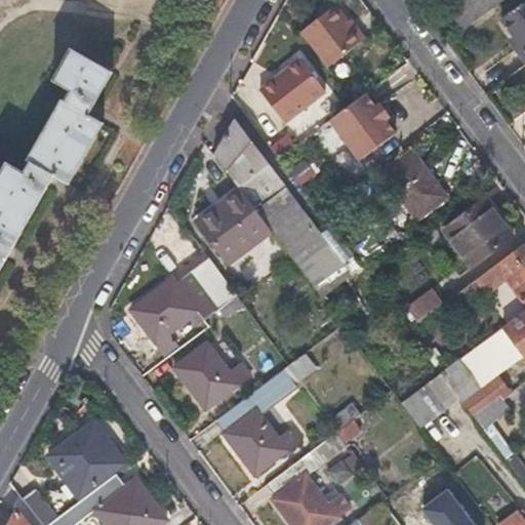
[(453,0),(445,7),(461,30),(502,0),(453,0)]
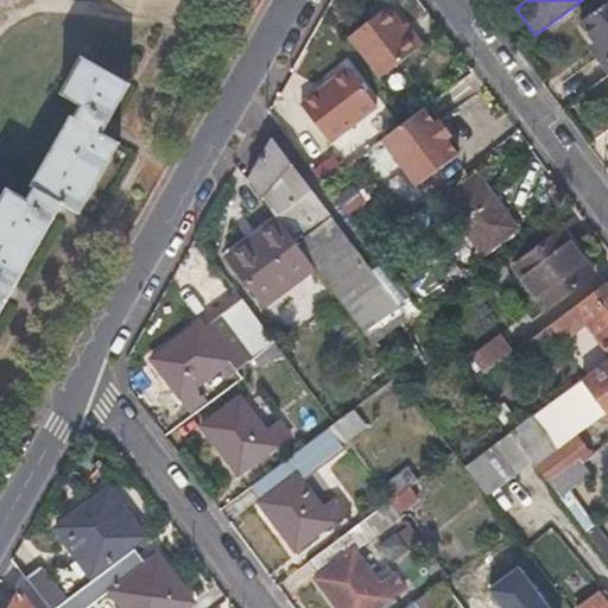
[(596,58),(607,73),(607,0),(580,20),(594,39),(603,52),(596,58)]
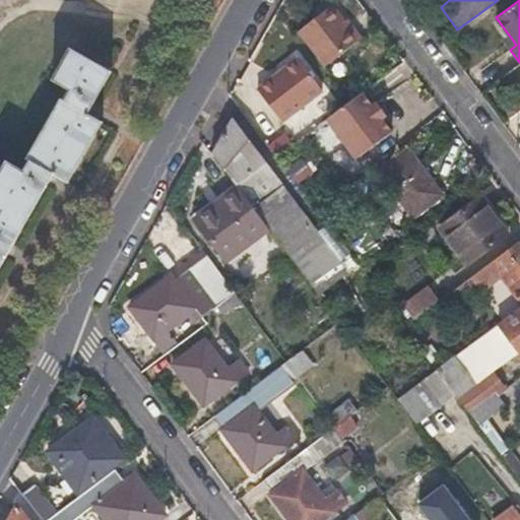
[(331,7),(296,35),(324,72),(360,44),(331,7)]
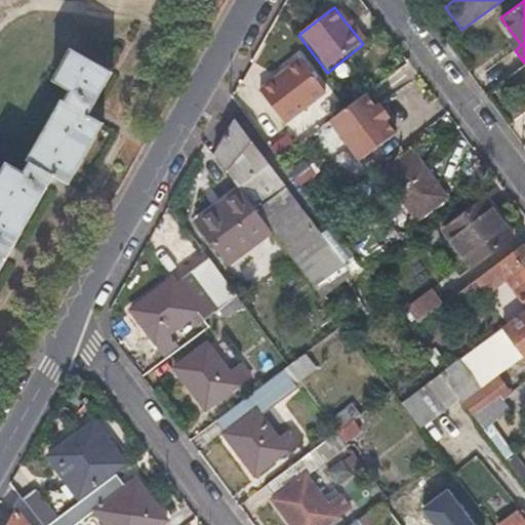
[(506,39),(515,50),(521,45),(513,34),(506,39)]
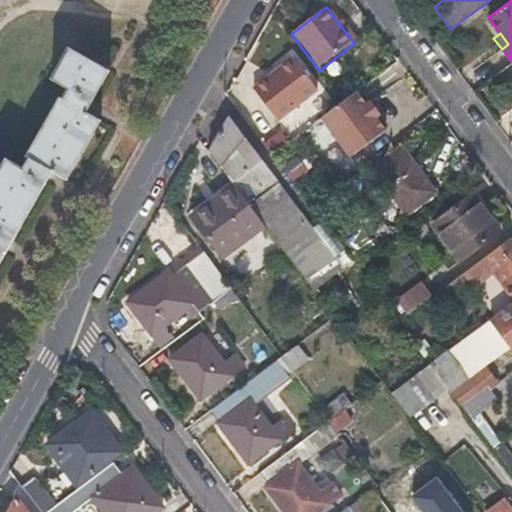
[(27,158),(30,161),(24,171),(6,161),(0,172),(0,262),(51,173),(66,182),(100,121),(84,112),(108,71),(69,48),(52,79),(71,89),(65,101),(61,99),(27,158)]
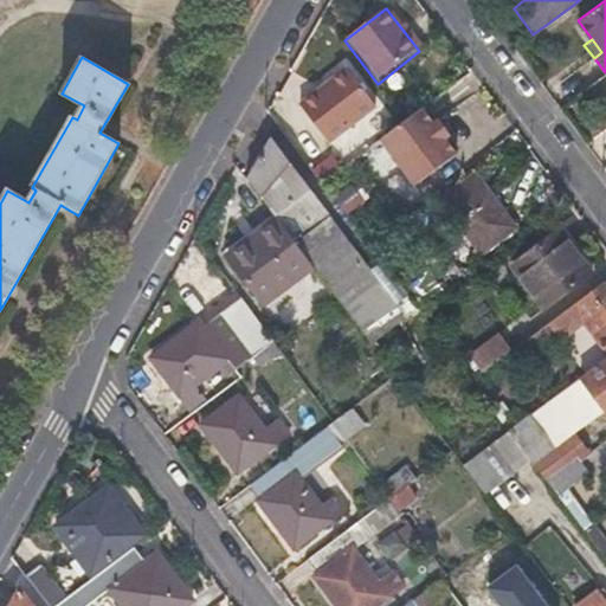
[(374,108),(347,72),(301,108),(327,144),(374,108)]
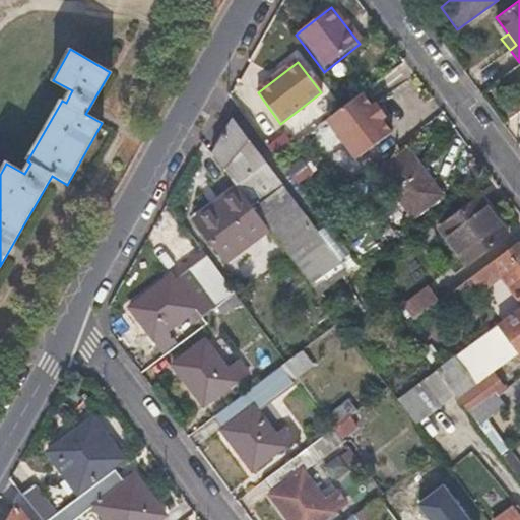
[(347,104),(325,121),(354,159),(390,133),(380,120),(382,118),(373,106),(371,107),(361,93),(347,104)]
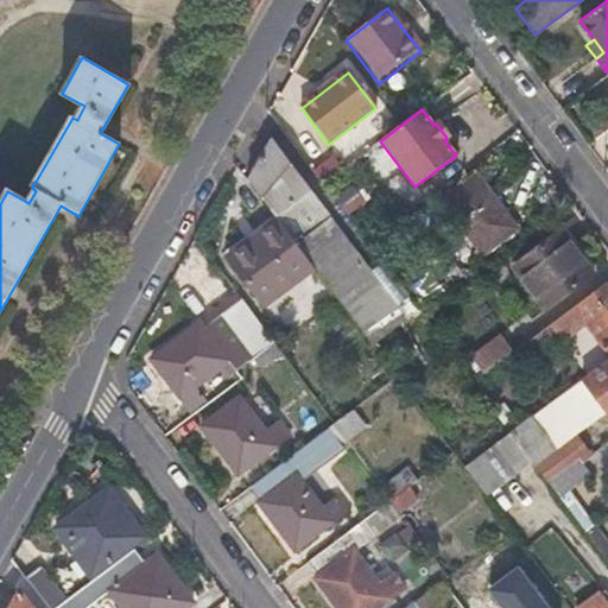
[(312,268),(361,333),(394,308),(393,306),(369,274),(271,143),(248,182),(277,220),(312,268)]
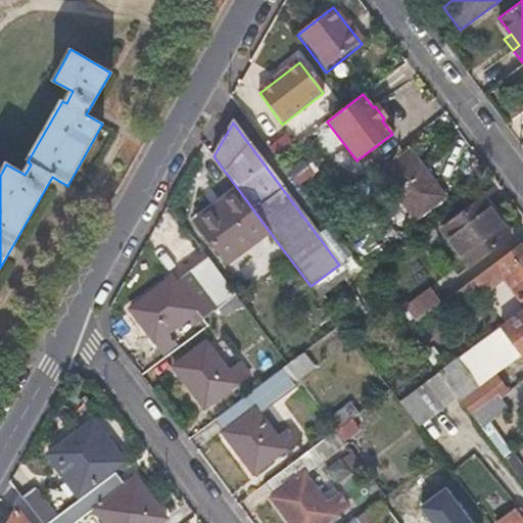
[(287,135),(269,149),(277,159),(295,145),(287,135)]
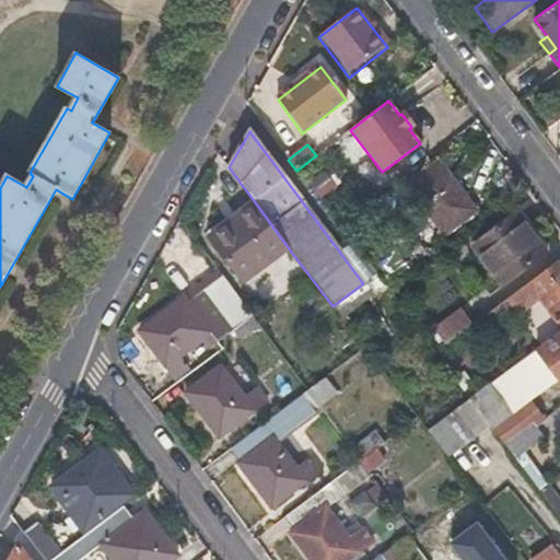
[(475,210),(439,162),(407,185),(443,233),(475,210)]
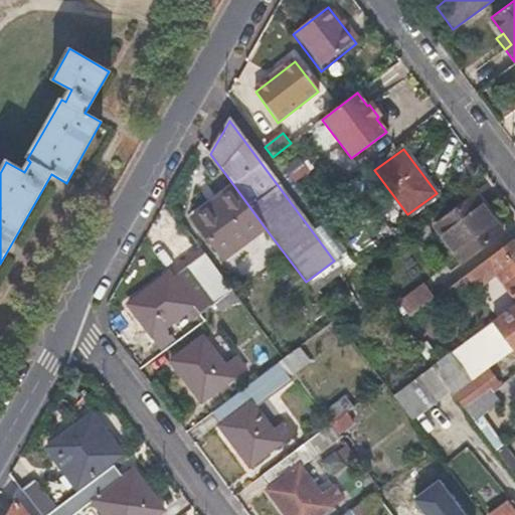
[(226,258),(265,227),(234,186),(195,215),(226,258)]
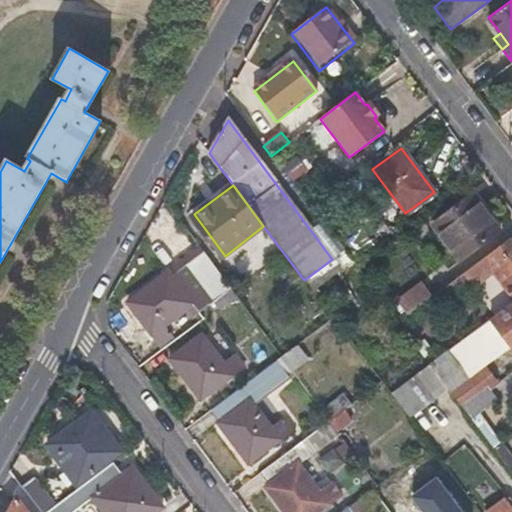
[(460,262),(500,232),(472,195),(433,225),(460,262)]
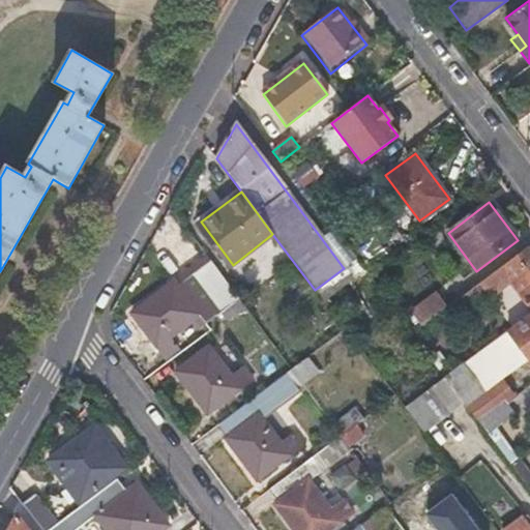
[(322,239),(343,267),(354,258),(333,231),(322,239)]
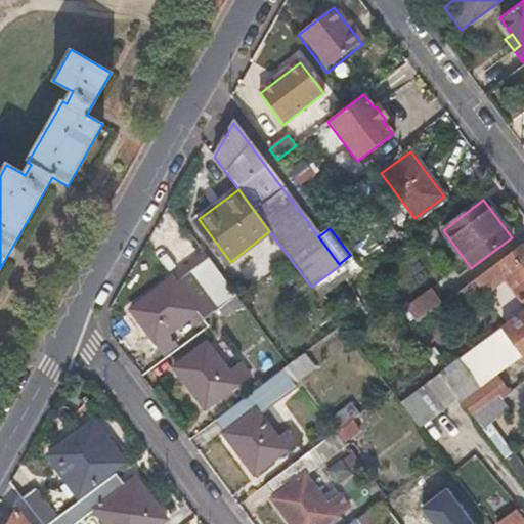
[(523,248),(522,245),(455,294),(466,307),(504,278),(523,307),(523,248)]
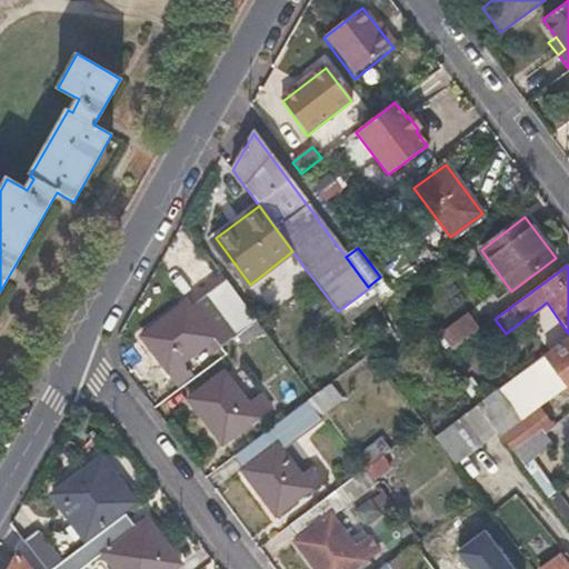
[(179,363),(249,312),(227,280),(190,307),(187,302),(141,338),(177,387),(189,378),(179,363)]
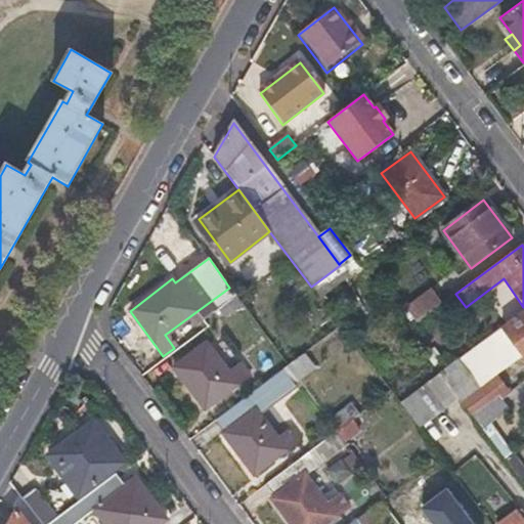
[(406,308),(417,322),(441,304),(431,290),(406,308)]
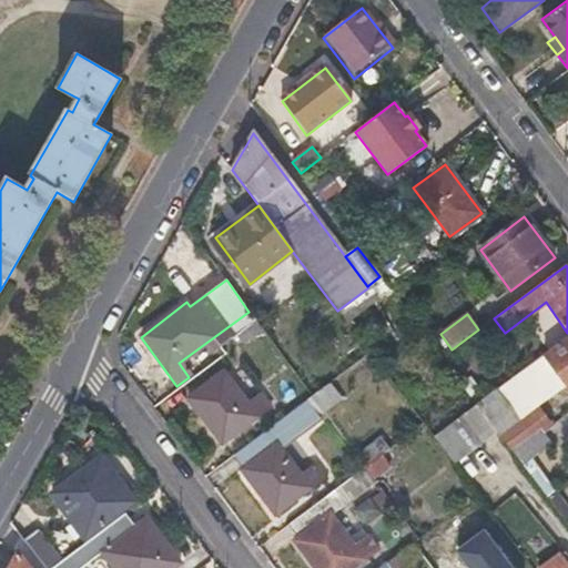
[(567,340),(545,356),(567,387),(567,340)]
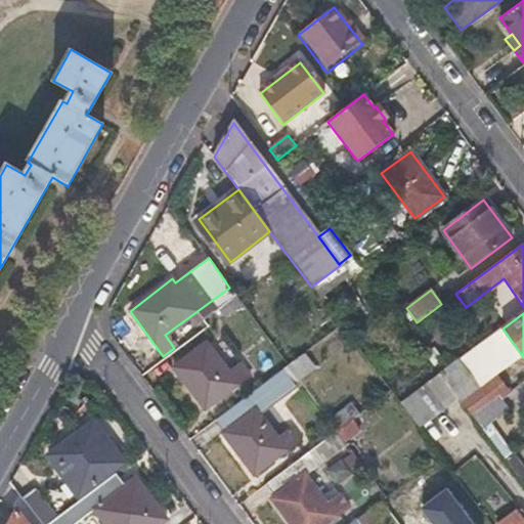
[(239,365),(227,375),(206,344),(174,368),(204,409),(249,377),(239,365)]
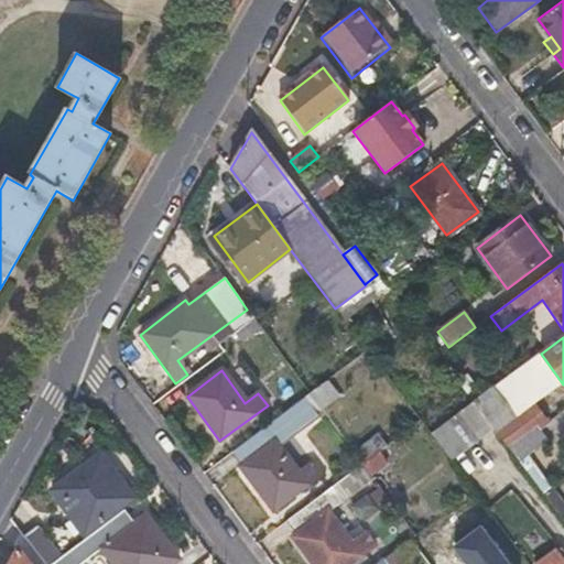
[(315,407),(307,396),(279,416),(286,427),(315,407)]
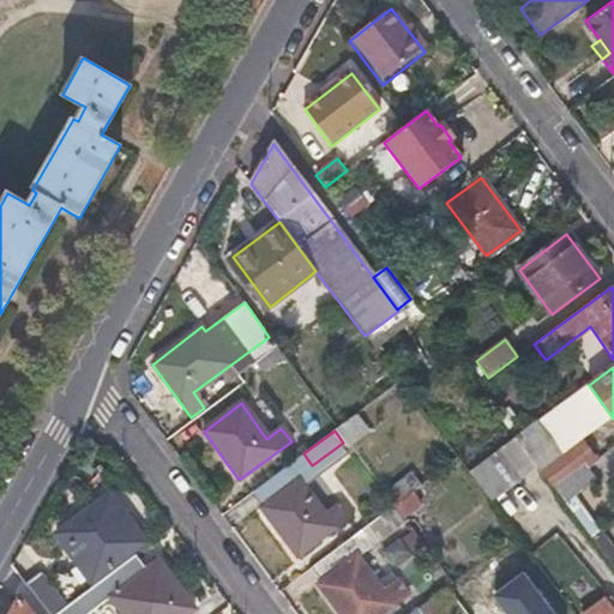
[(467,471),(489,500),(536,467),(528,456),(513,437),(467,471)]
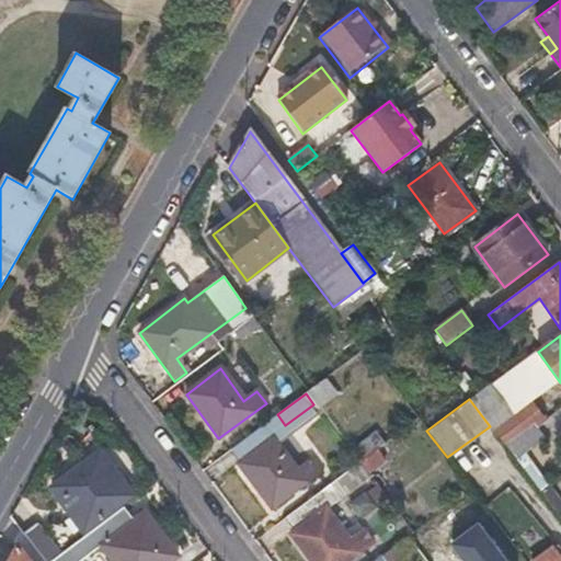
[(482,416),(490,426),(503,443),(533,421),(537,426),(544,420),(530,402),(512,415),(501,402),(482,416)]
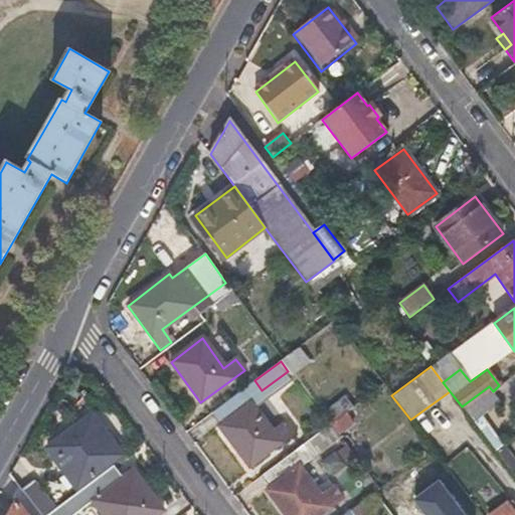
[(262,390),(254,380),(212,412),(221,423),(218,426),(248,468),(293,435),(285,422),(271,433),(250,404),(264,394),(262,390)]
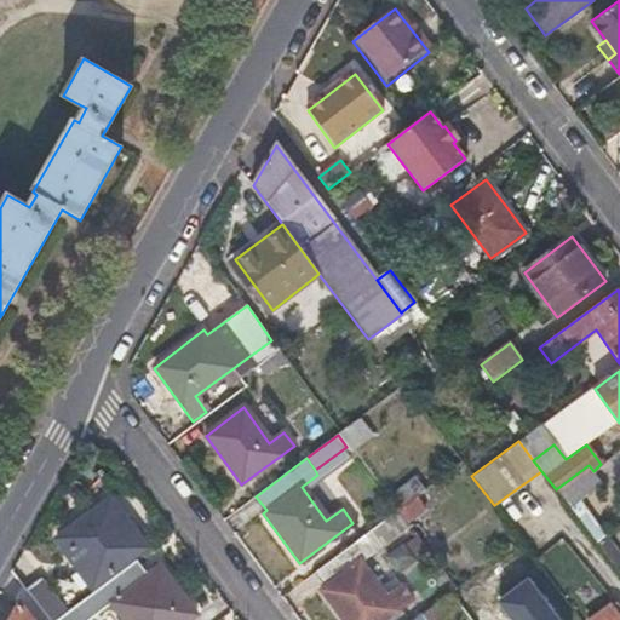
[(589,465),(556,489),(569,507),(602,483),(593,471),(589,465)]
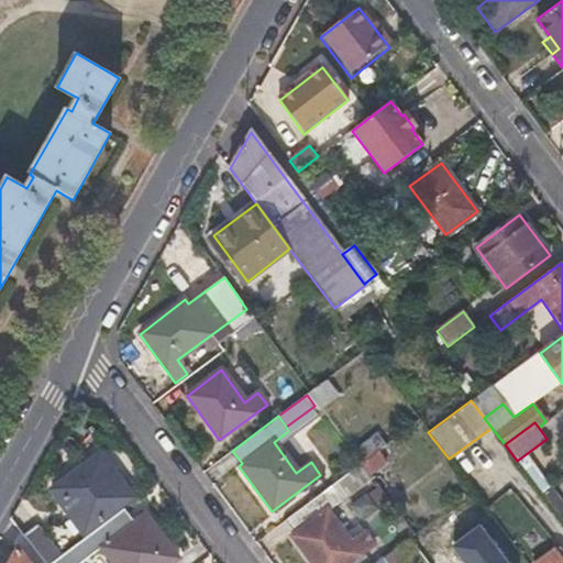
[(362,464),(386,445),(377,435),(354,453),(362,464)]
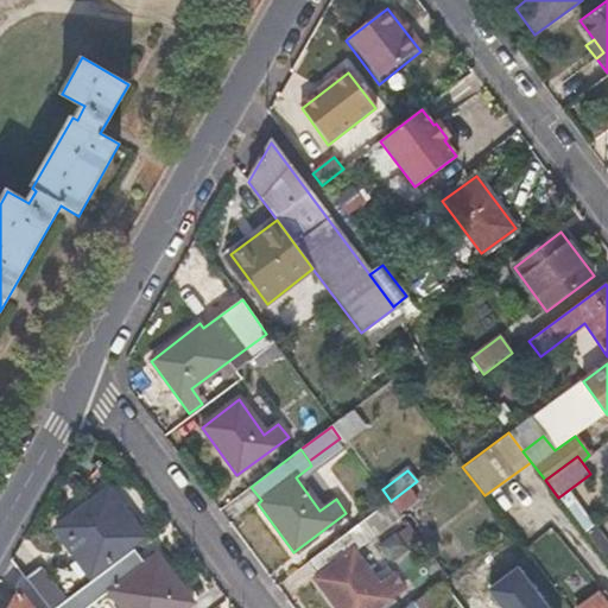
[(391,501),(382,489),(379,492),(388,504),(391,501)]
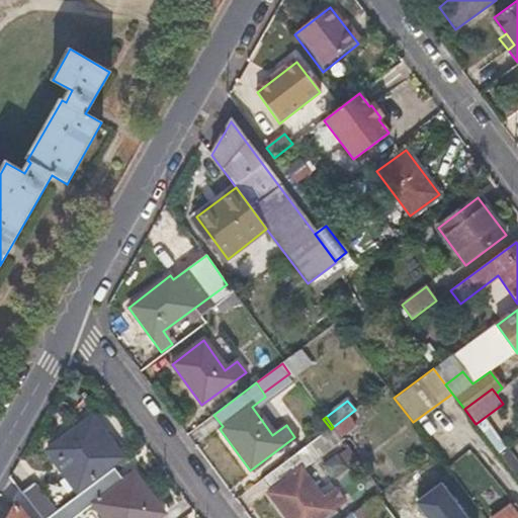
[(47,451),(56,464),(68,454),(89,485),(121,460),(91,419),(47,451)]
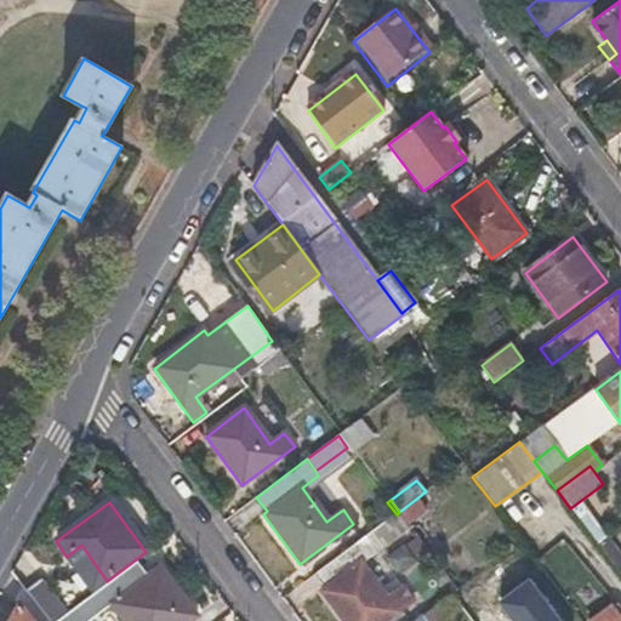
[(375,553),(364,537),(313,575),(325,591),(322,594),(341,620),(386,620),(411,603),(400,587),(386,599),(360,564),(375,553)]
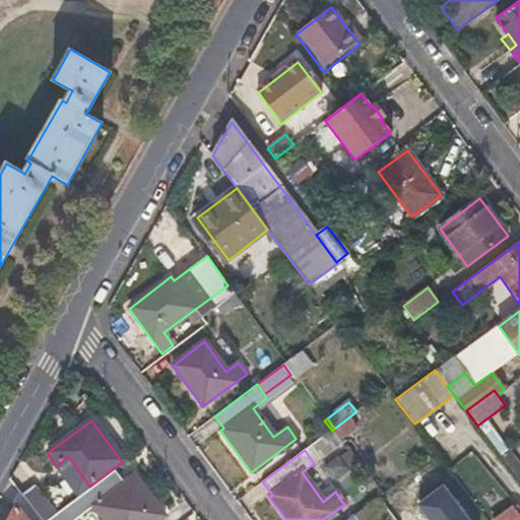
[(68,456),(56,466),(77,495),(89,486),(68,456)]
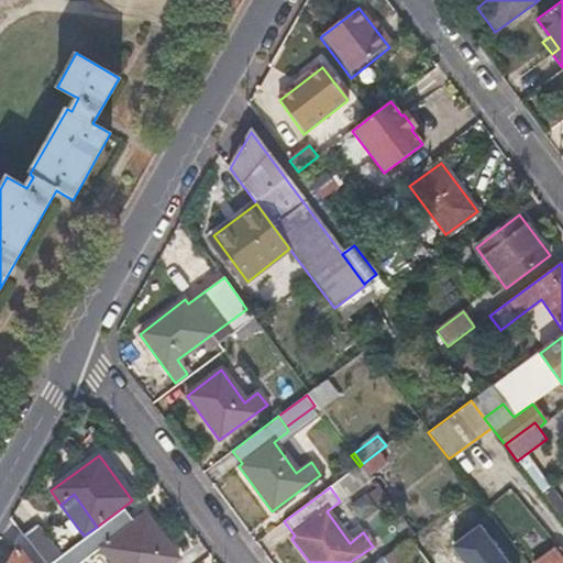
[(130,527),(120,514),(62,559),(55,562),(84,562),(101,550),(110,562),(176,562),(178,562),(144,517),(130,527)]
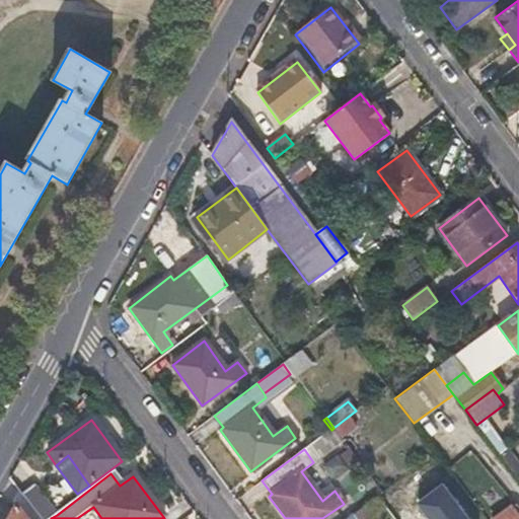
[(36,486),(22,496),(40,518),(51,518),(57,515),(36,486)]
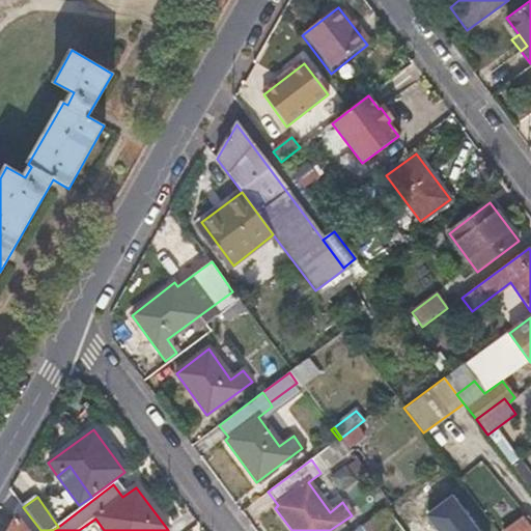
[(530,530),(522,518),(503,530),(530,530)]
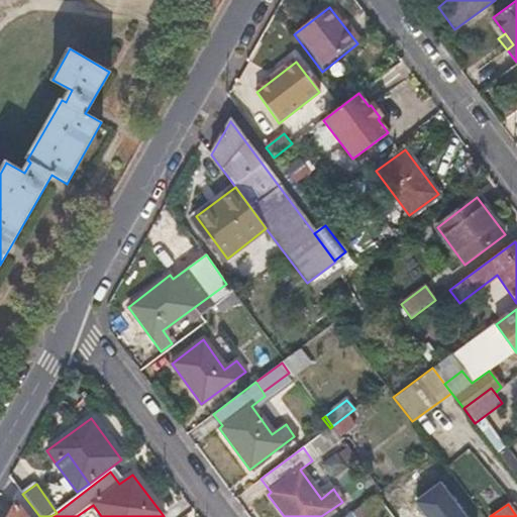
[(9,516),(24,516),(16,505),(9,516)]
